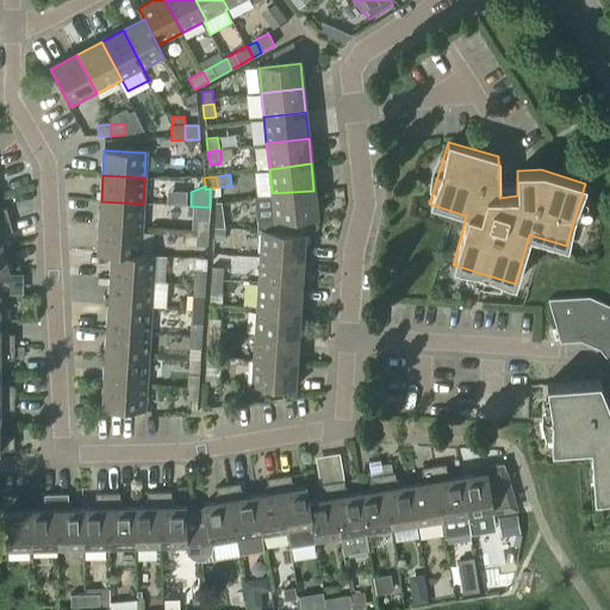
[(272,197),(254,199),(255,210),(273,207),(274,219),(305,219),(317,218),(313,191),(272,193),(272,197)]
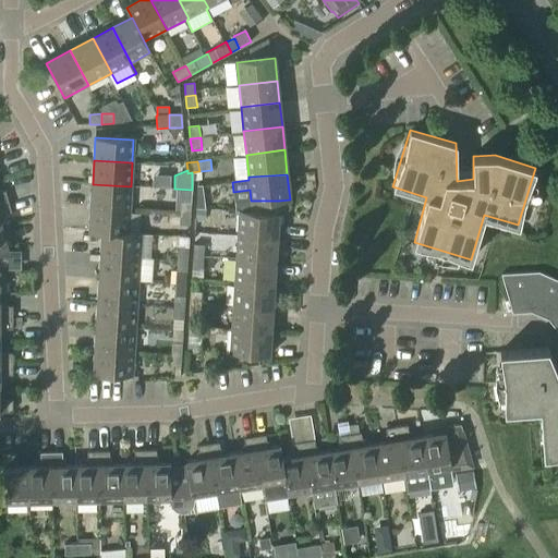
[(93,184),(91,207),(129,209),(131,186),(93,184)]
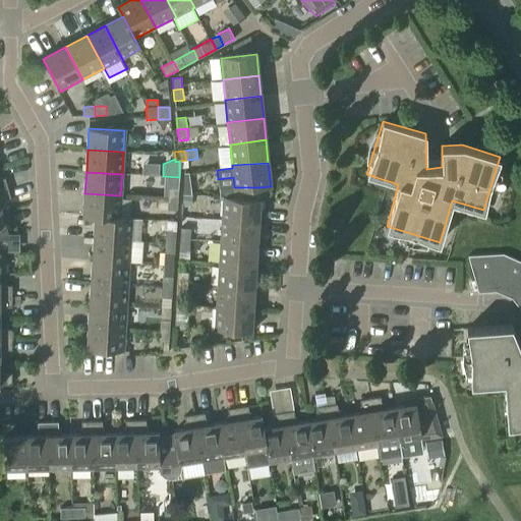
[(184,174),(183,195),(191,195),(188,173),(184,174)]
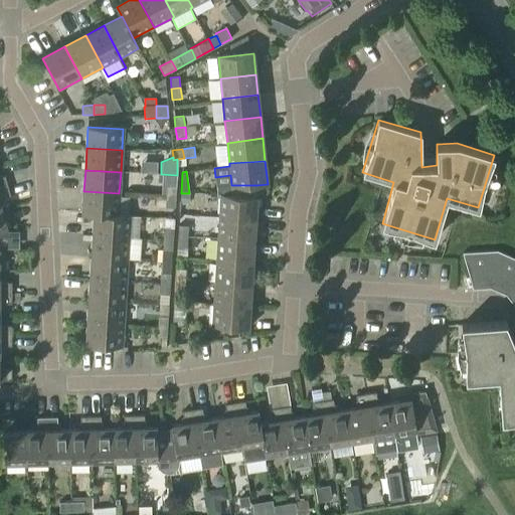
[(231,185),(216,187),(217,196),(220,196),(219,215),(255,217),(258,185),(231,185)]
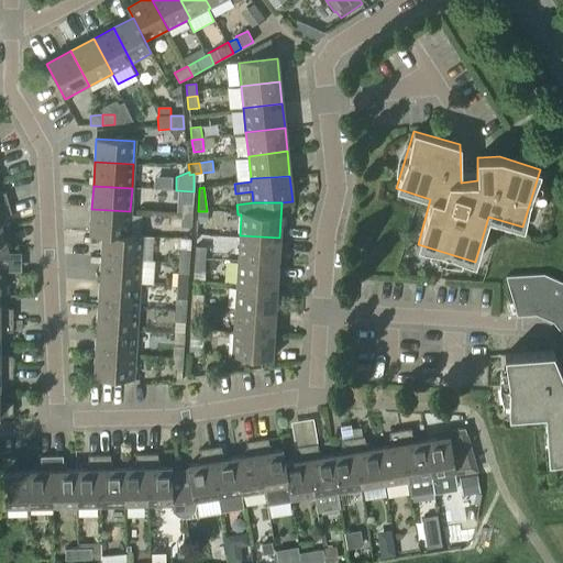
[(192,205),(181,203),(181,216),(191,217),(192,205)]
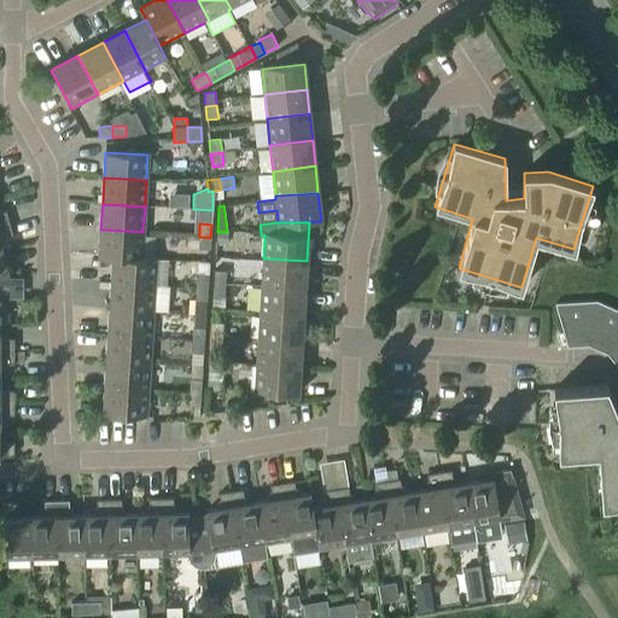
[(0,252),(1,254),(0,249),(0,235),(3,238),(11,235),(9,225),(0,226),(0,252)]
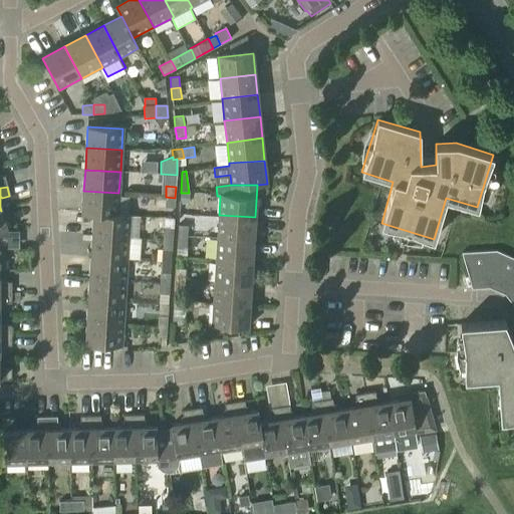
[(82,213),(82,214),(93,215),(93,214),(117,215),(118,193),(83,191),(82,213)]
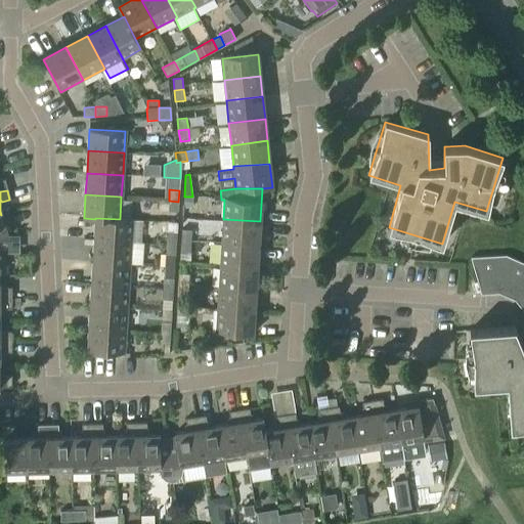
[(184,197),(183,208),(191,208),(192,197),(184,197)]
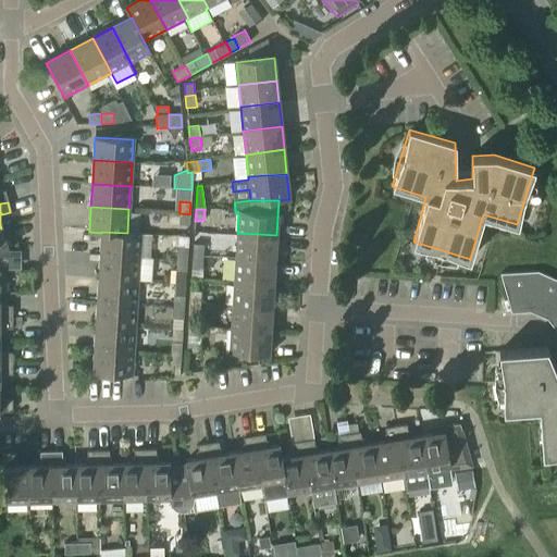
[(180,213),(178,225),(188,225),(189,214),(180,213)]
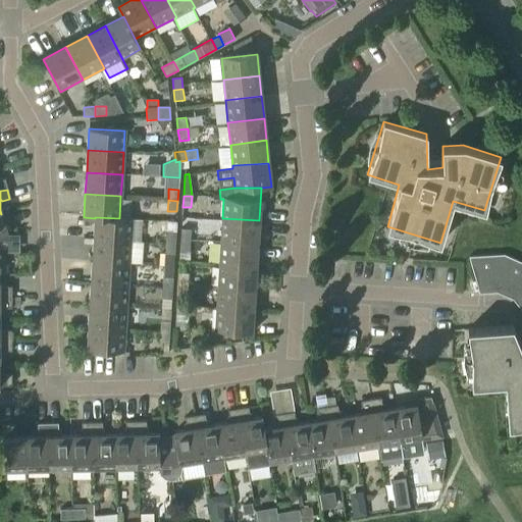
[(95,218),(94,239),(129,241),(132,219),(119,218),(95,217),(95,218)]
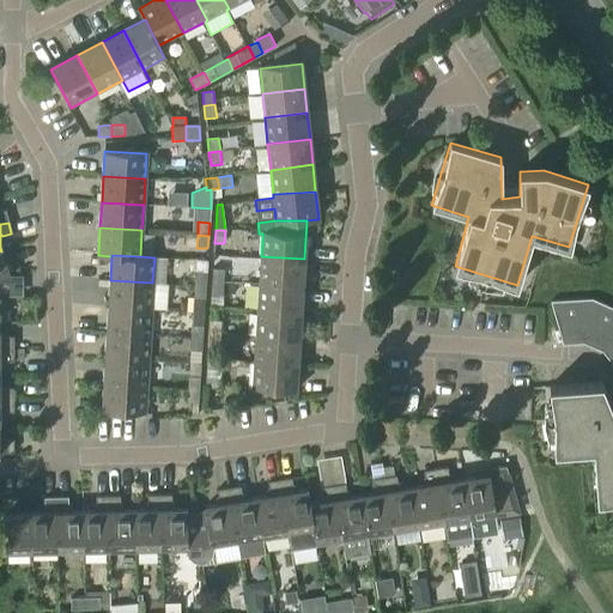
[(261,256),(259,283),(302,285),(304,259),(261,256)]
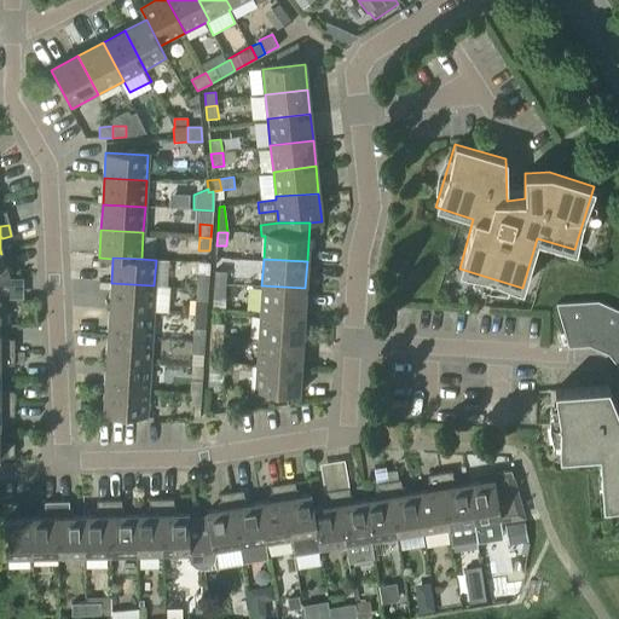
[(215,272),(214,283),(226,284),(226,272),(215,272)]
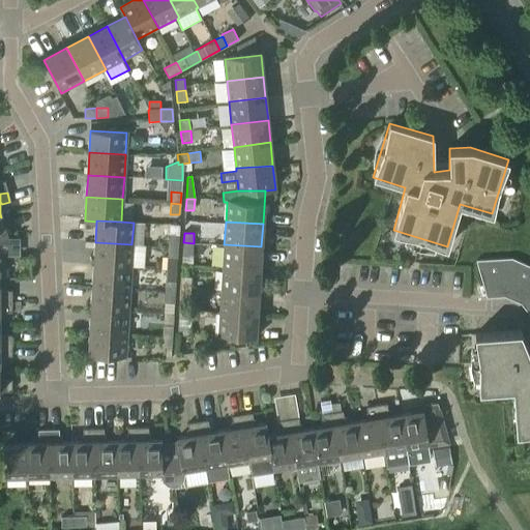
[(178,237),(169,236),(168,247),(177,248),(178,237)]
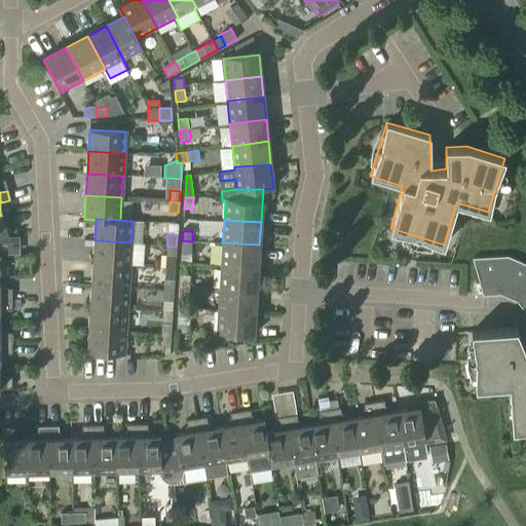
[(95,240),(94,262),(129,264),(130,242),(95,240)]
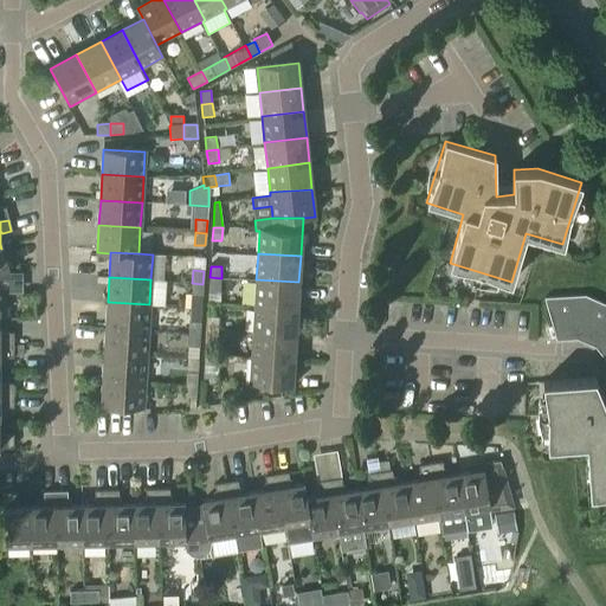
[(210,277),(208,291),(220,292),(221,278),(210,277)]
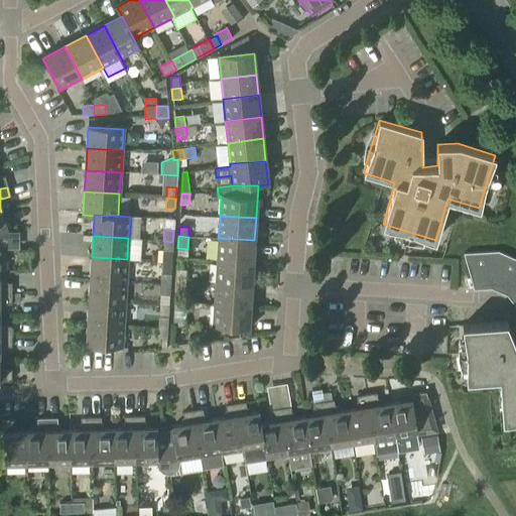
[(218,238),(217,261),(253,262),(254,240),(218,238)]
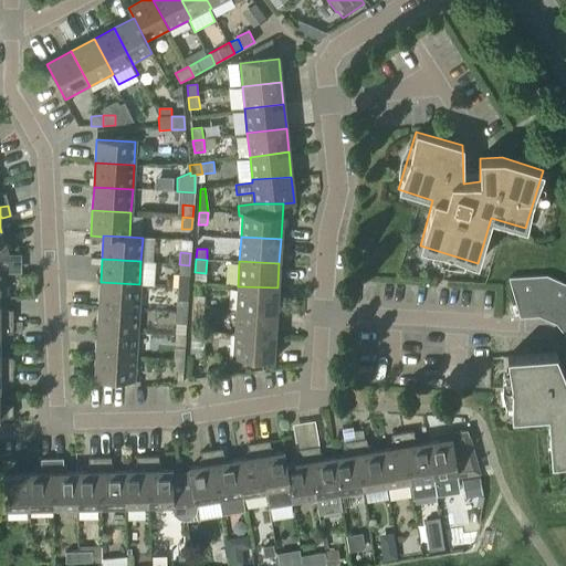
[(179,264),(178,276),(189,278),(189,265),(179,264)]
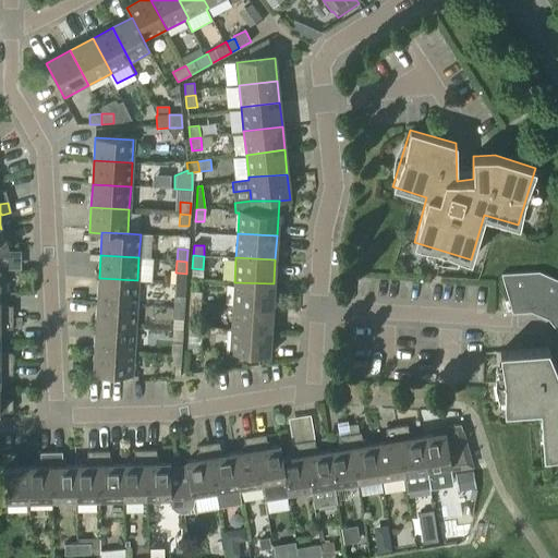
[(500,275),(512,314),(531,313),(548,322),(557,334),(557,280),(538,273),(500,275)]
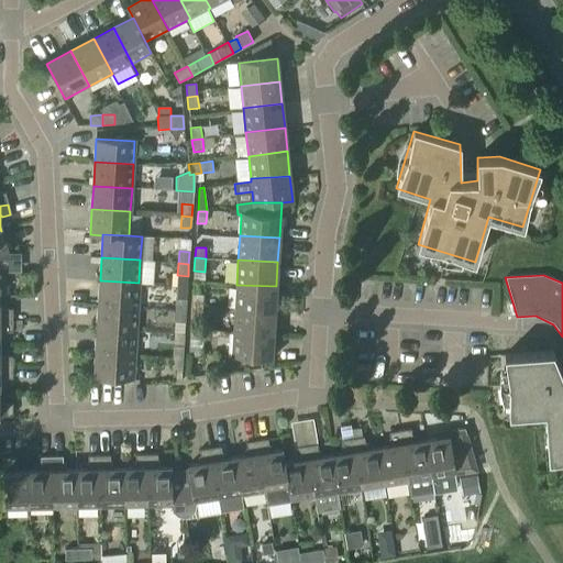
[(100,280),(98,306),(138,308),(139,283),(100,280)]
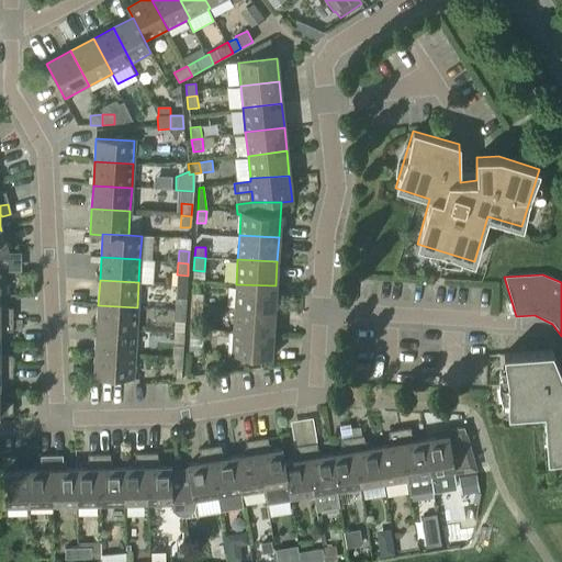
[(236,284),(235,307),(273,310),(276,285),(236,284)]
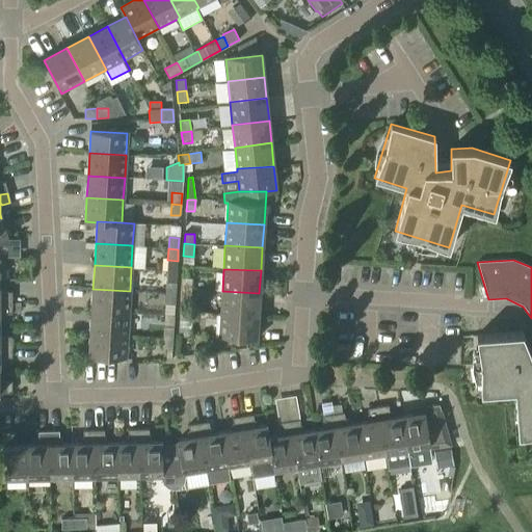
[(181,290),(191,291),(191,278),(182,278),(181,290)]
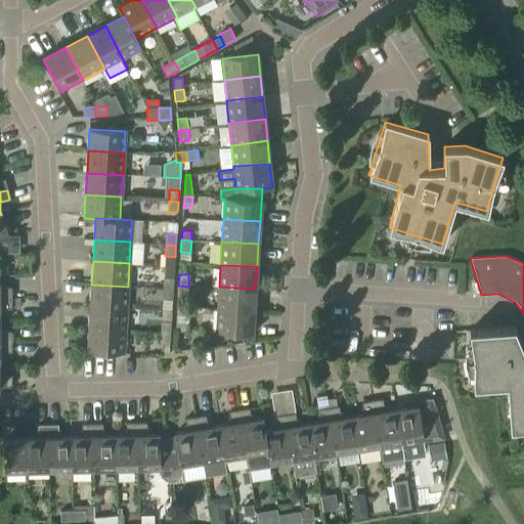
[(173,278),(164,278),(163,289),(172,290),(173,278)]
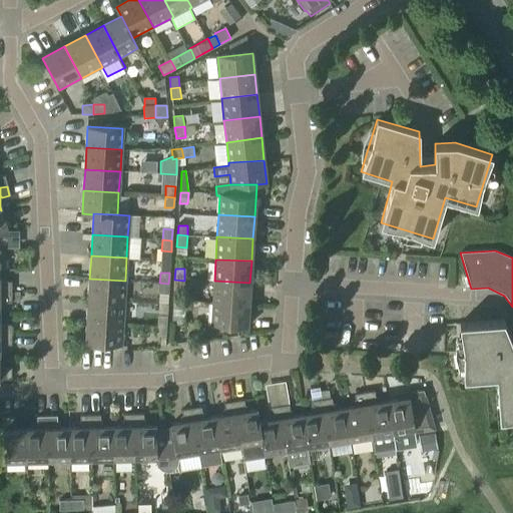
[(89,279),(88,299),(124,301),(125,281),(89,279)]
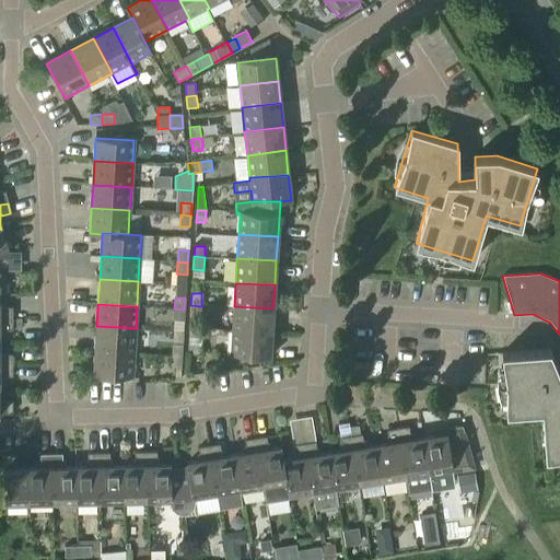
[(200,317),(201,306),(190,305),(189,317),(200,317)]
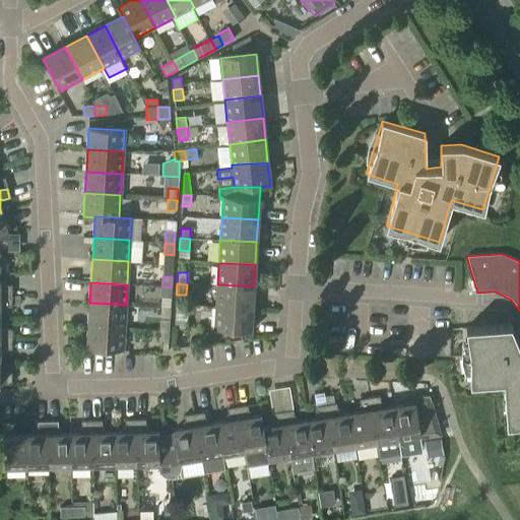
[(217,284),(215,307),(252,309),(253,286),(217,284)]
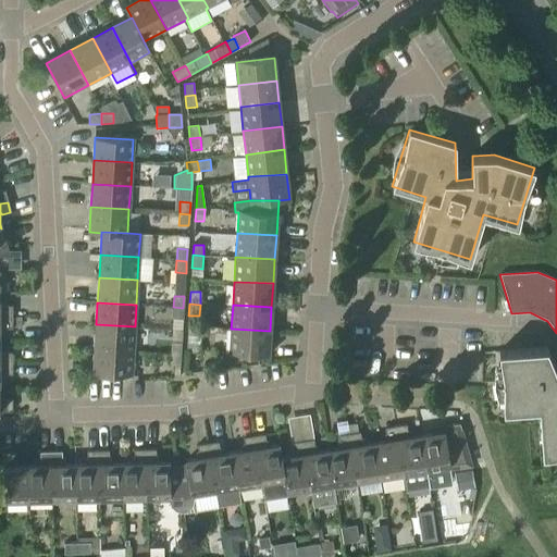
[(0,316),(12,317),(12,306),(2,306),(1,308),(0,306),(0,316)]
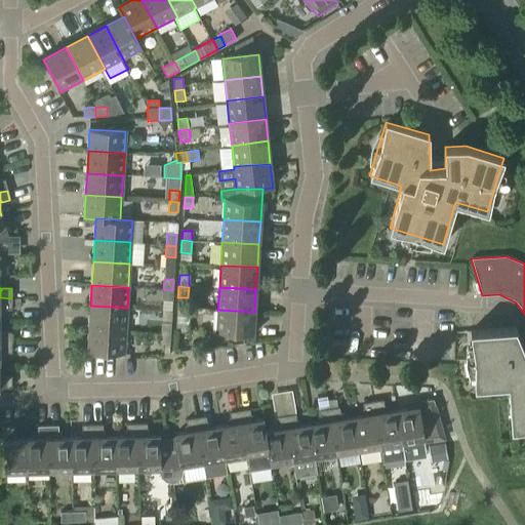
[(163,289),(162,300),(172,301),(172,290),(163,289)]
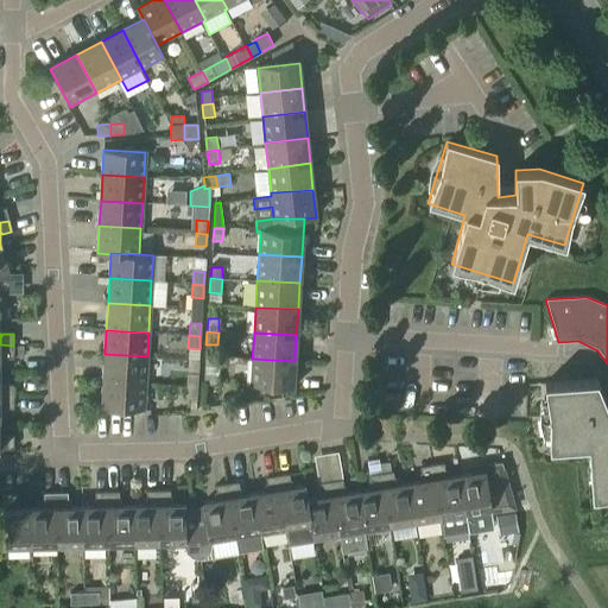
[(13,358),(13,346),(0,344),(0,358),(1,355),(5,358),(13,358)]
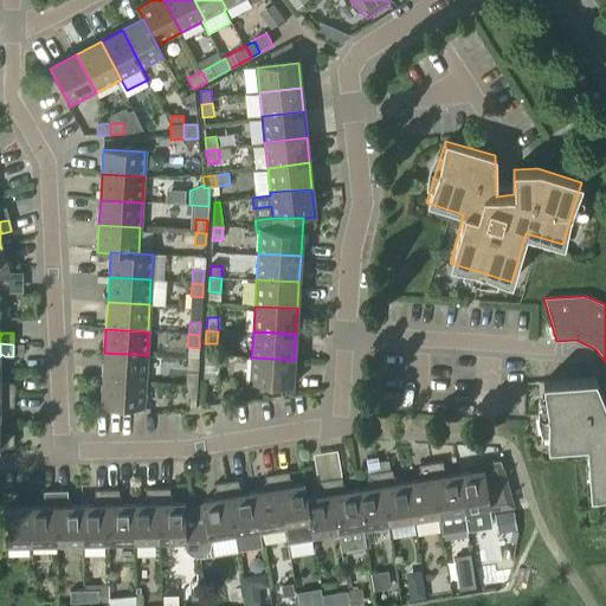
[(104,353),(103,378),(144,381),(147,355),(104,353)]
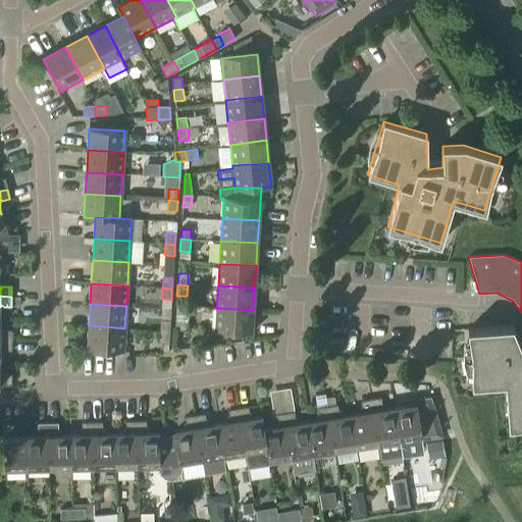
[(176,306),(174,330),(187,331),(188,324),(188,316),(189,316),(190,307),(176,306)]
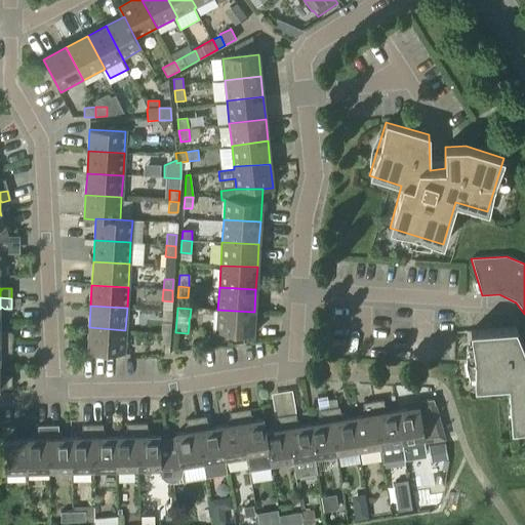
[(217,310),(216,333),(243,335),(243,344),(252,342),(252,335),(254,312),(217,310)]
